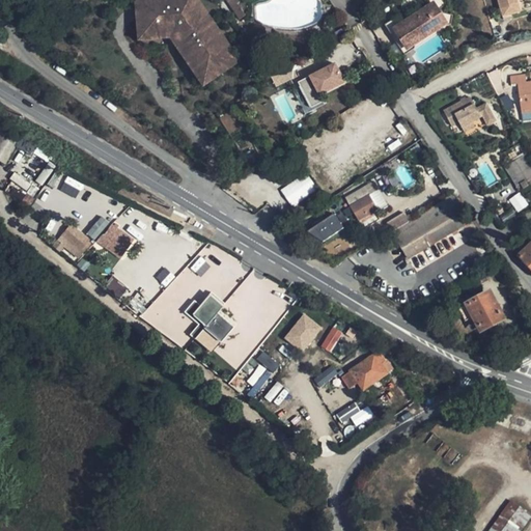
[(135,0),(138,43),(170,40),(183,59),(202,88),(240,63),(198,0),(135,0)]
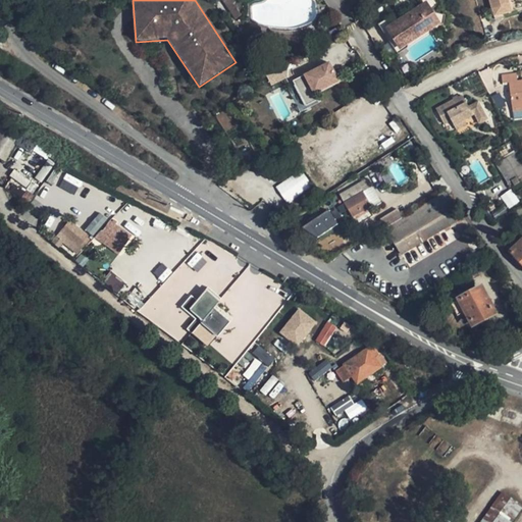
[(220,0),(233,20),(242,15),(241,13),(241,12),(241,11),(242,10),(243,10),(244,10),(244,6),(243,0),(220,0)]
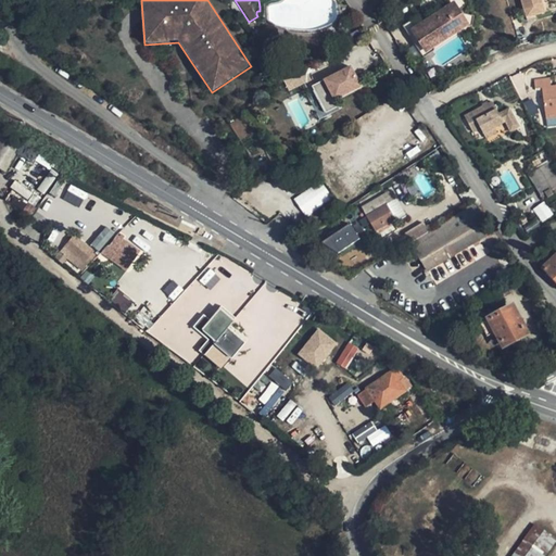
[(449,7),(419,25),(416,20),(401,28),(412,43),(416,40),(420,47),(425,53),(464,28),(466,27),(458,15),(458,14),(467,9),(462,0),(446,0),(444,1),(449,7)]
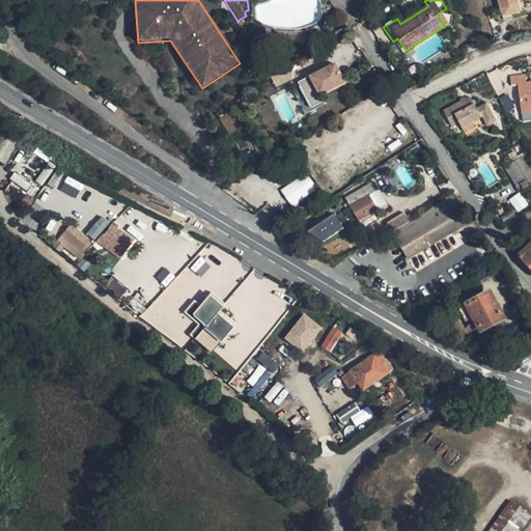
[(499,0),(502,11),(520,6),(518,0),(499,0)]
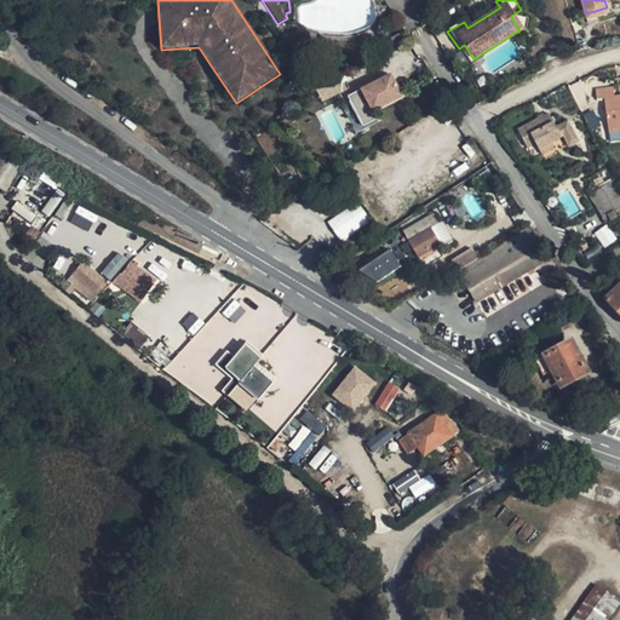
[(609,17),(607,7),(586,13),(589,22),(609,17)]
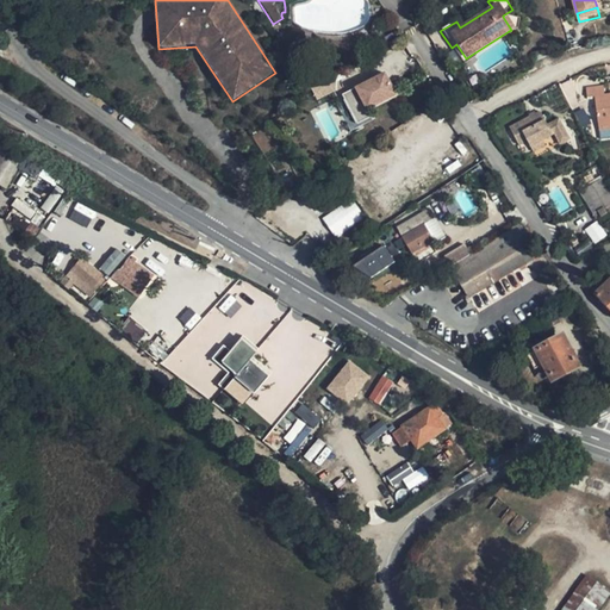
[(520,20),(503,17),(511,30),(509,31),(517,33),(520,20)]
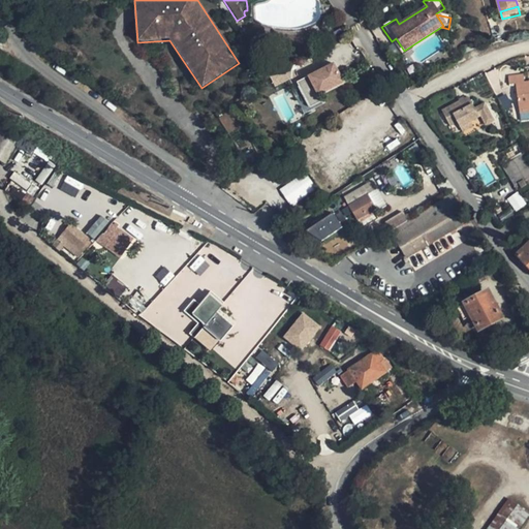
[(396,38),(392,41),(395,48),(400,44),(396,38)]
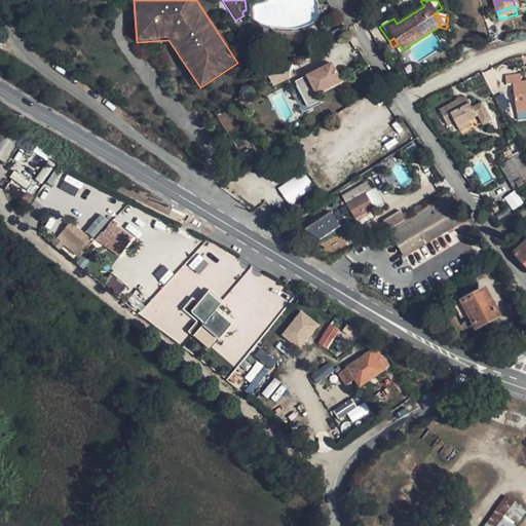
[(299,72),(308,91),(324,84),(322,80),(331,76),(333,80),(341,76),(332,57),(299,72)]
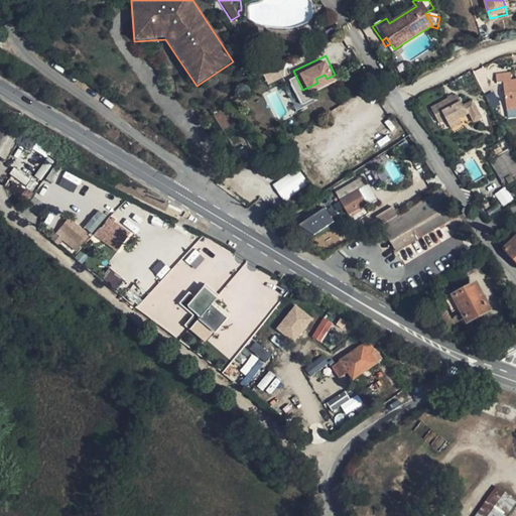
[(501,84),(504,106),(515,104),(515,81),(511,82),(510,75),(495,76),(496,85),(501,84)]
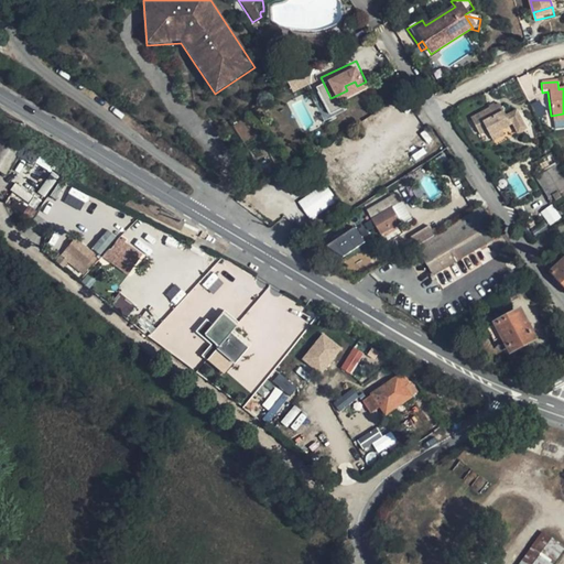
[(473,117),(481,132),(489,128),(492,133),(503,128),(513,122),(519,132),(529,127),(519,108),(508,115),(501,101),(473,117)]
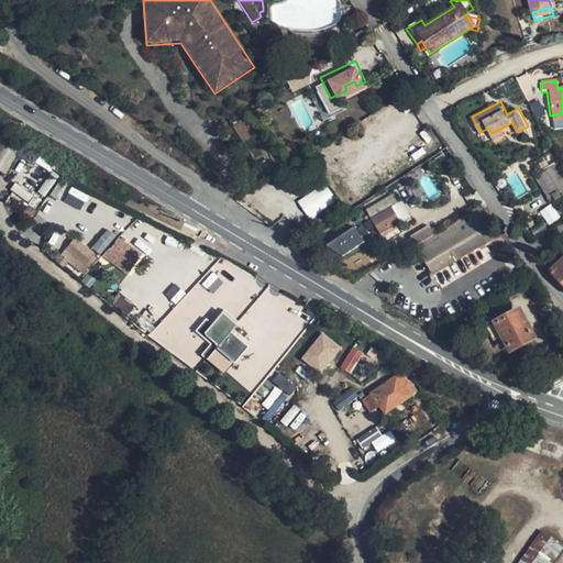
[(503,128),(492,133),(495,139),(505,133),(503,128)]
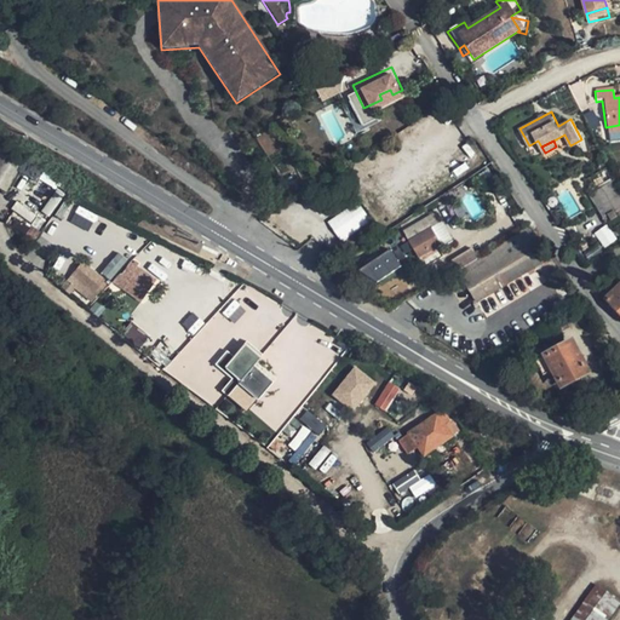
[(21,170),(24,164),(21,161),(0,148),(0,185),(9,190),(21,170)]
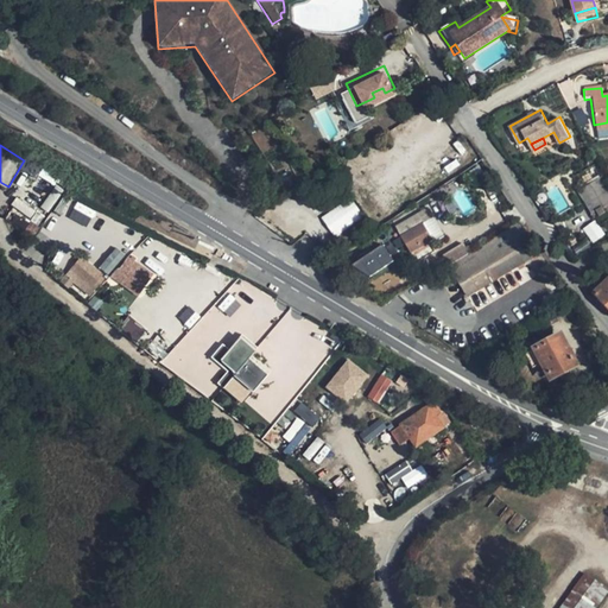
[(24,160),(20,166),(40,177),(44,171),(48,165),(25,151),(20,158),(24,160)]
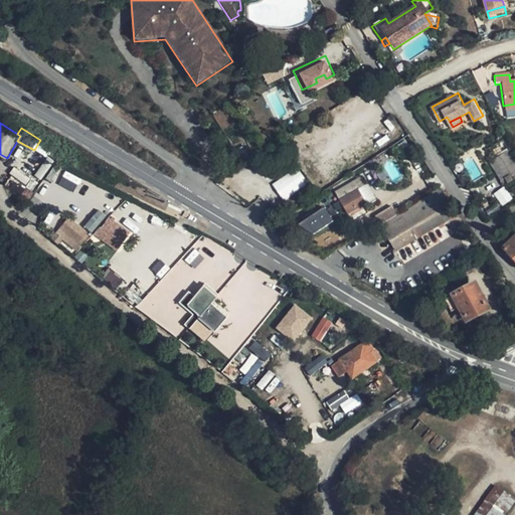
[(283,150),(291,145),(287,138),(279,144),(283,150)]
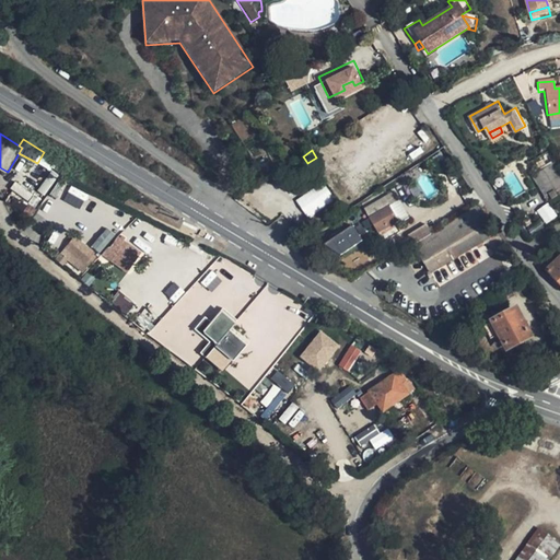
[(445,160),(432,168),(438,176),(451,168),(445,160)]
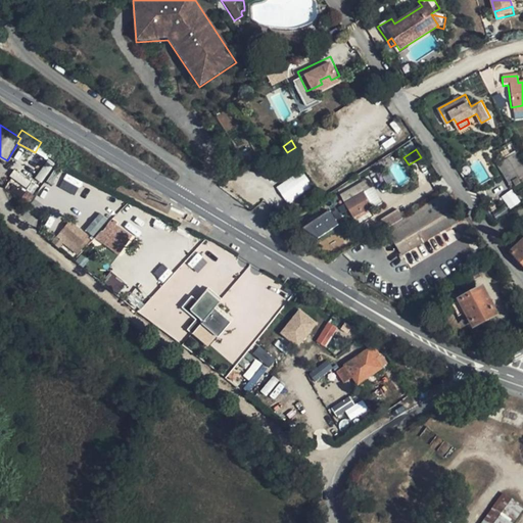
[(522,182),(522,162),(518,154),(498,164),(513,188),(522,182)]
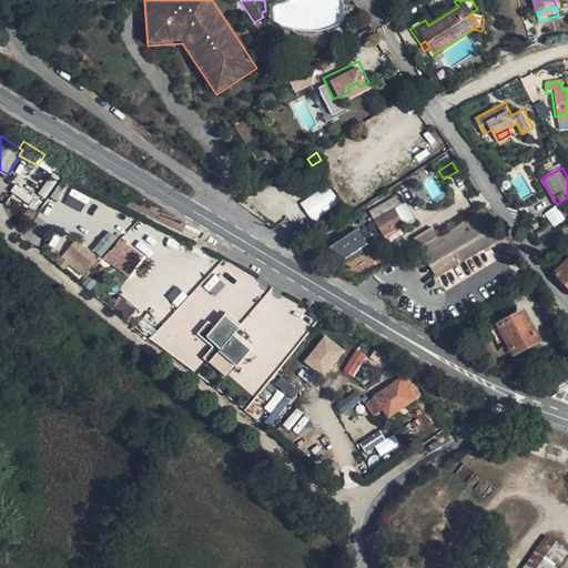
[(304,185),(298,178),(291,184),(296,191),(304,185)]
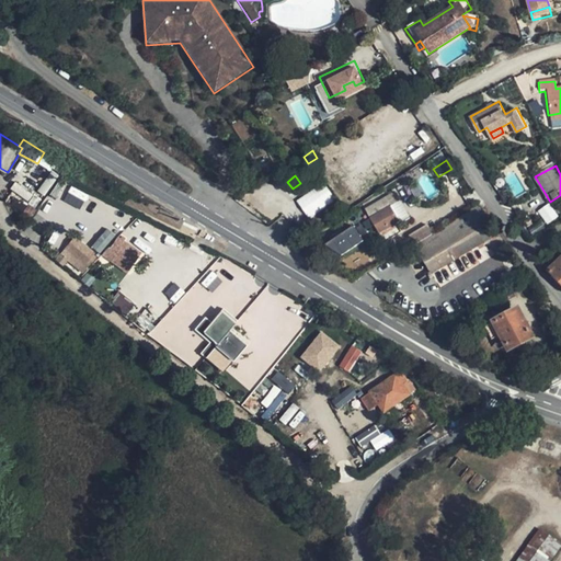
[(308,218),(335,201),(323,182),(296,201),(308,218)]
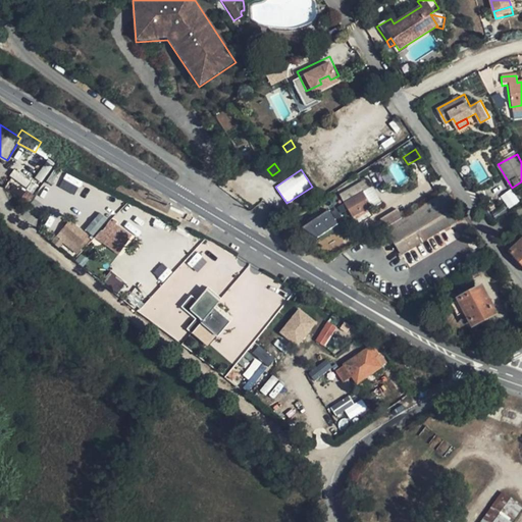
[(11,177),(27,186),(30,179),(13,172),(11,177)]
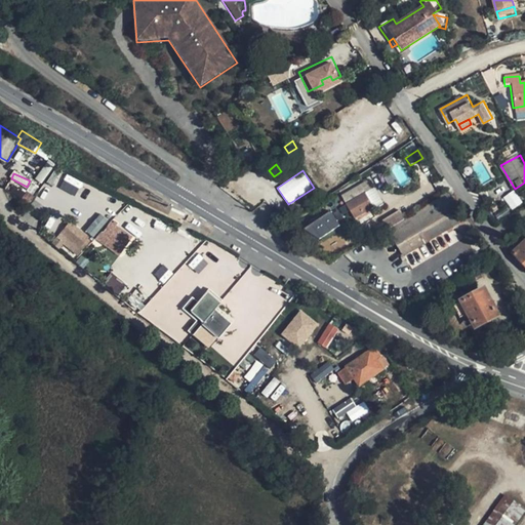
[(66,174),(59,189),(76,196),(82,182),(66,174)]
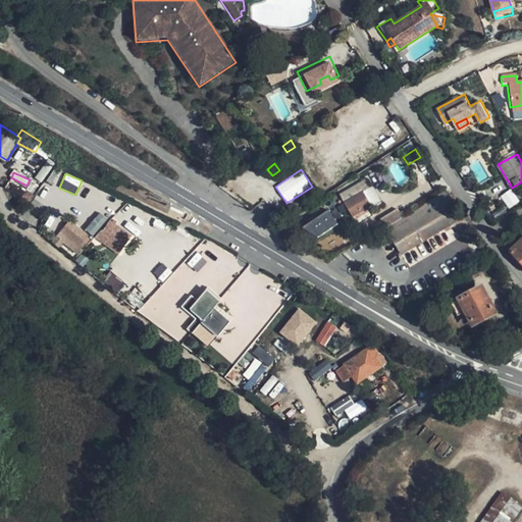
[(355,186),(340,194),(344,200),(358,192),(355,186)]
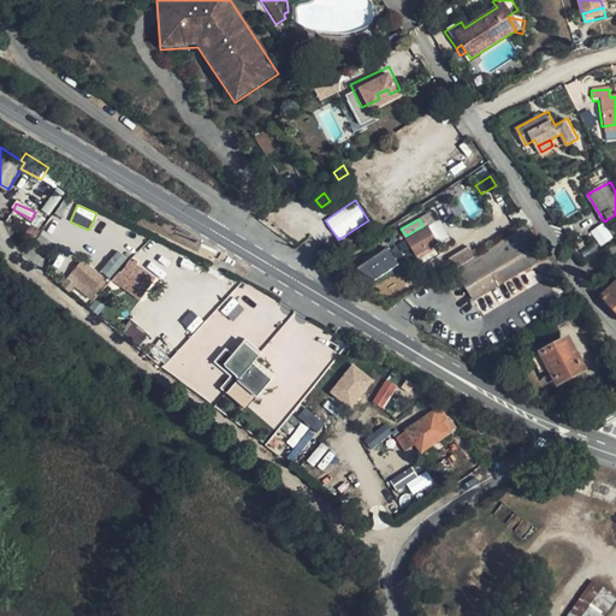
[(428,225),(439,243),(445,238),(436,221),(428,225)]
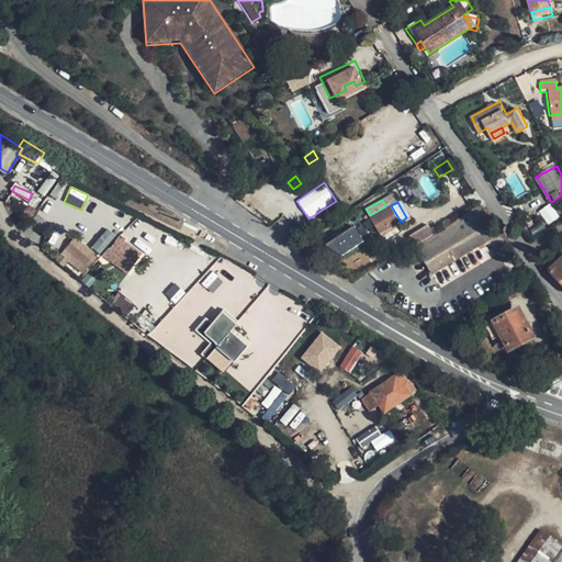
[(539,211),(548,224),(559,216),(550,203),(539,211)]
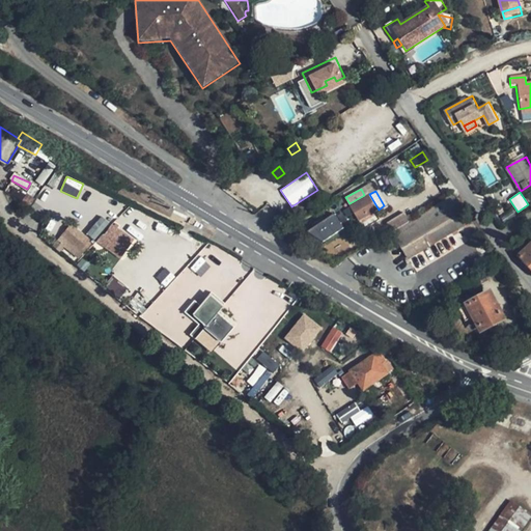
[(358,221),(379,210),(369,194),(350,205),(358,221)]
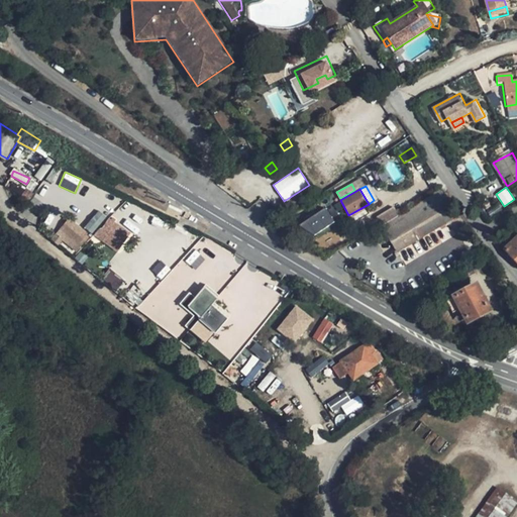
[(424,210),(441,199),(440,196),(438,193),(417,205),(421,212),(424,210)]
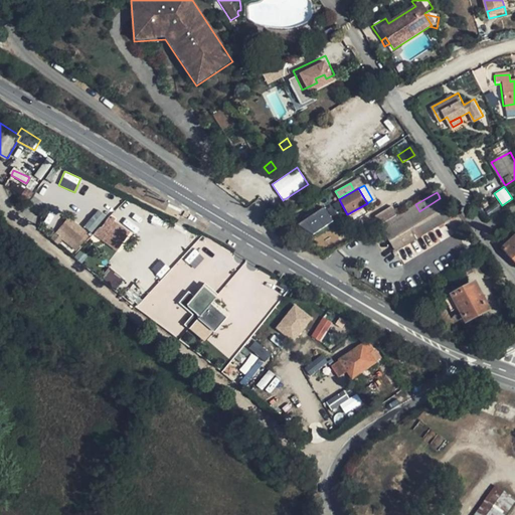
[(446,192),(439,195),(440,198),(446,207),(453,203),(446,192)]
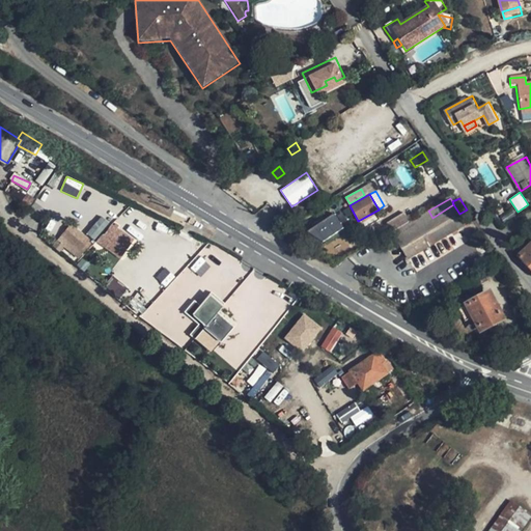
[(459,214),(453,204),(436,216),(442,225),(416,241),(410,231),(406,234),(401,228),(393,233),(409,259),(466,224),(459,214)]
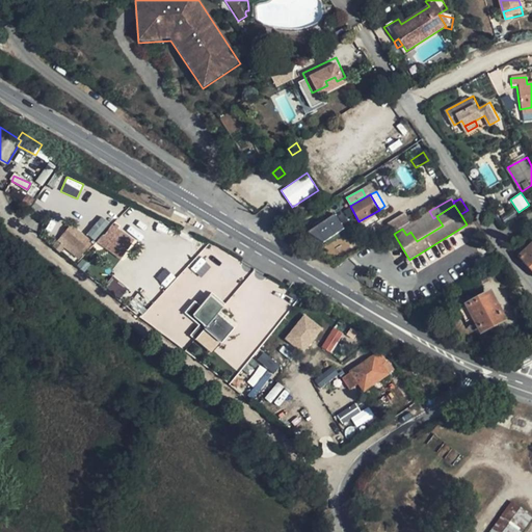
[(460,214),(467,224),(474,220),(468,210),(460,214)]
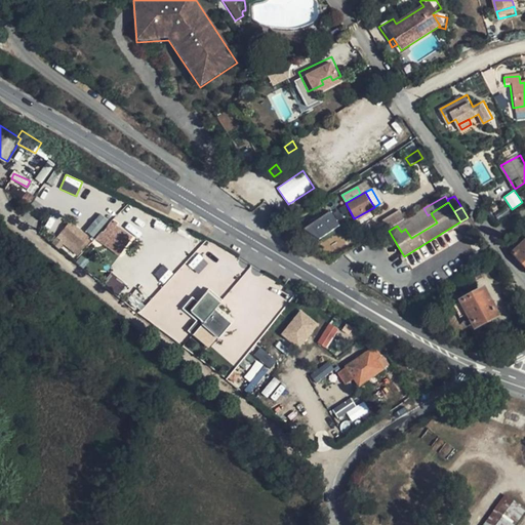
[(437,223),(431,213),(428,215),(423,208),(397,226),(401,232),(405,229),(411,238),(437,223)]
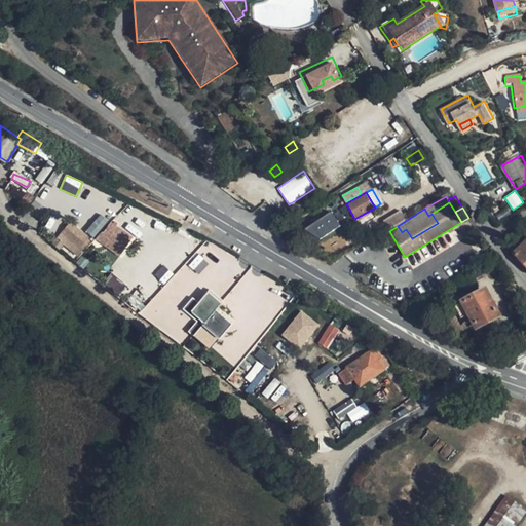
[(332,212),(308,226),(316,240),(341,226),(332,212)]
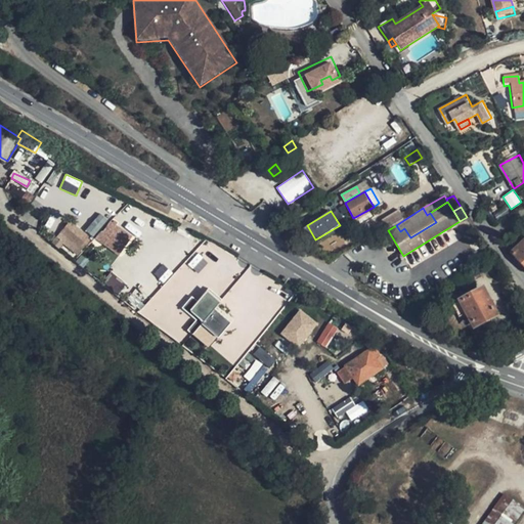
[(93,236),(107,220),(100,213),(85,230),(93,236)]
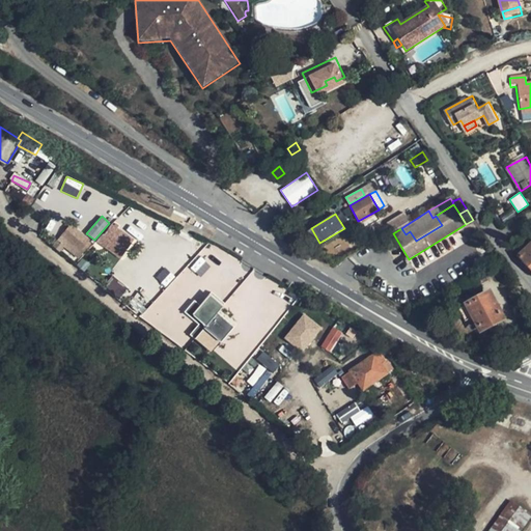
[(138,242),(115,226),(106,240),(129,255),(138,242)]
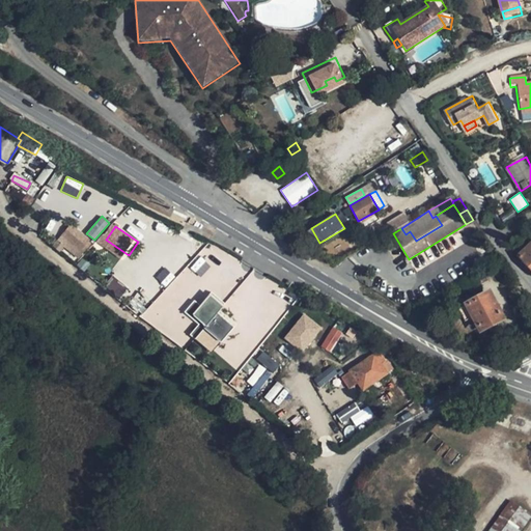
[(88,254),(96,247),(75,228),(67,236),(87,253),(88,254)]
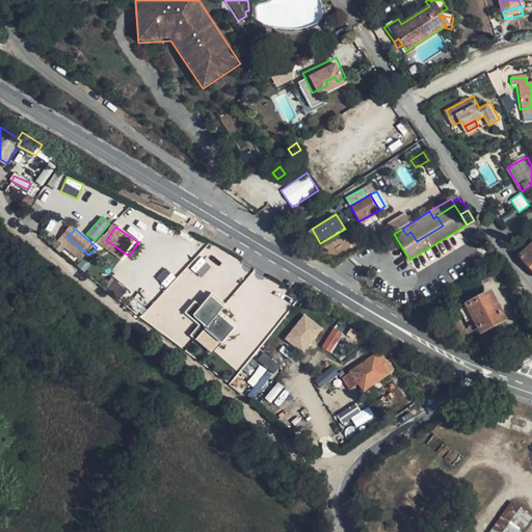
[(81,261),(87,254),(68,237),(57,249),(64,256),(69,250),(81,261)]
